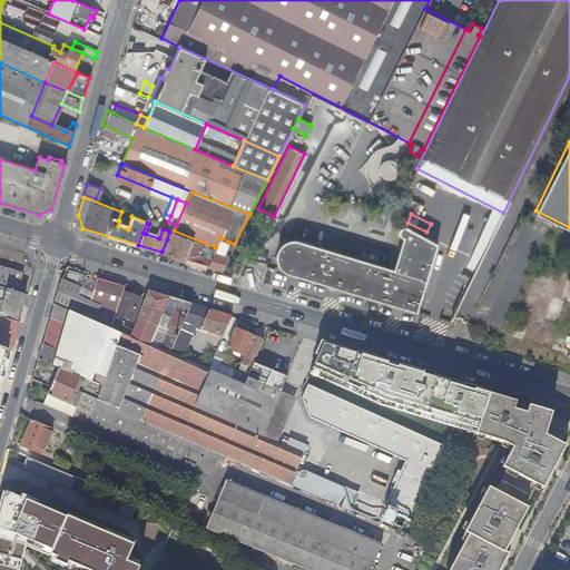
[(425,235),(426,232),(408,223),(406,225),(402,225),(399,228),(397,231),(397,233),(400,235),(402,237),(393,268),(293,238),(287,239),(282,241),(275,247),(274,253),(274,259),(276,265),(281,271),(288,273),(415,312),(436,241),(425,235)]
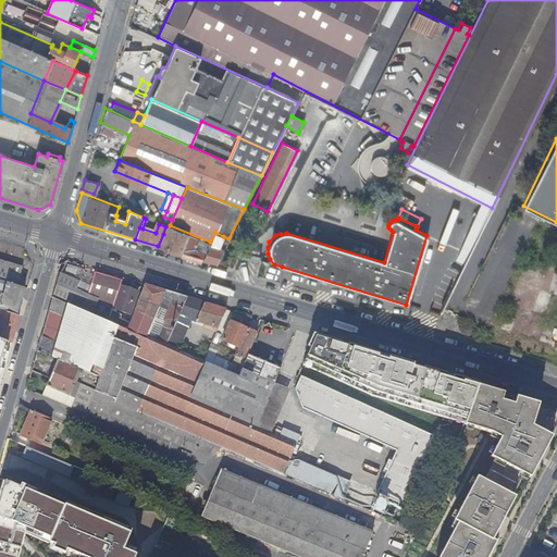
[(163,234),(158,246),(182,252),(188,236),(165,226),(163,234)]
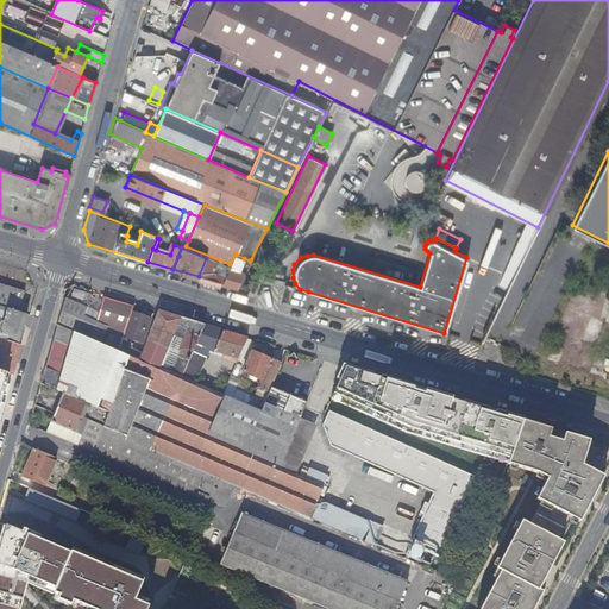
[(230,264),(240,269),(244,258),(236,253),(230,264)]
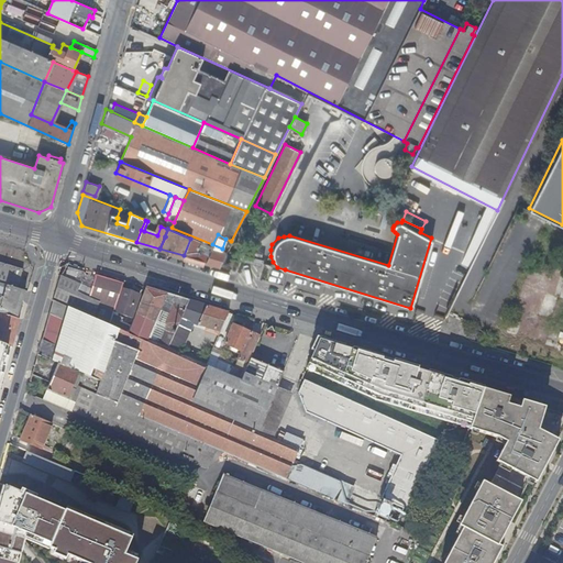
[(212,247),(190,239),(184,255),(206,263),(212,247)]
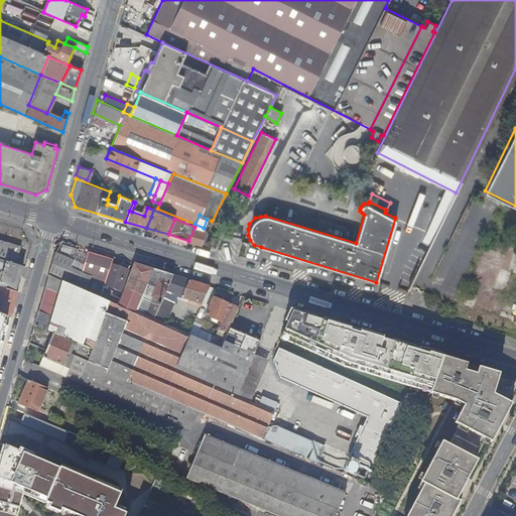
[(208,232),(195,227),(188,241),(201,244),(207,233),(208,232)]
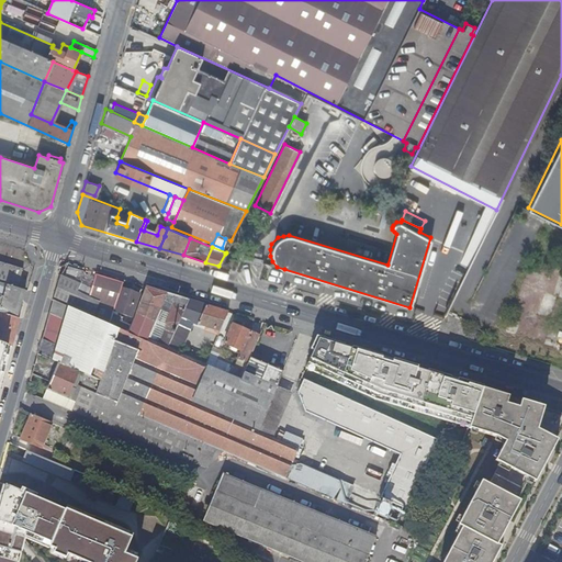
[(225,254),(218,266),(238,257),(225,254)]
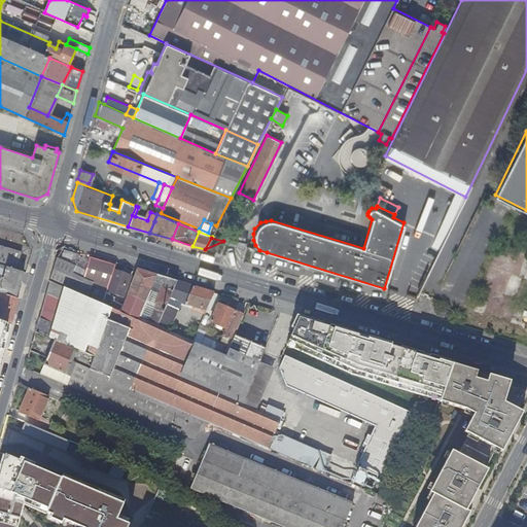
[(21,253),(0,246),(0,266),(15,271),(21,253)]
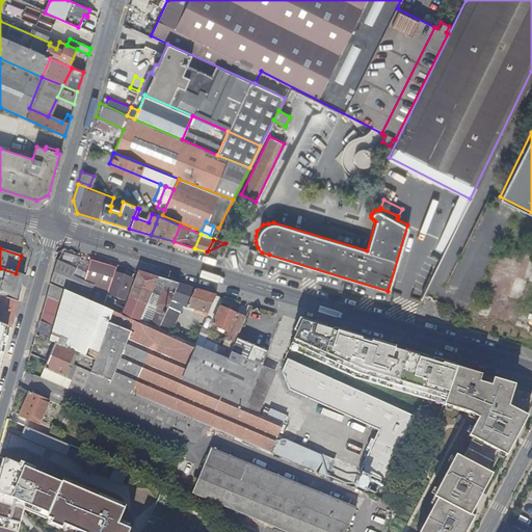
[(79,257),(64,253),(62,261),(76,265),(79,257)]
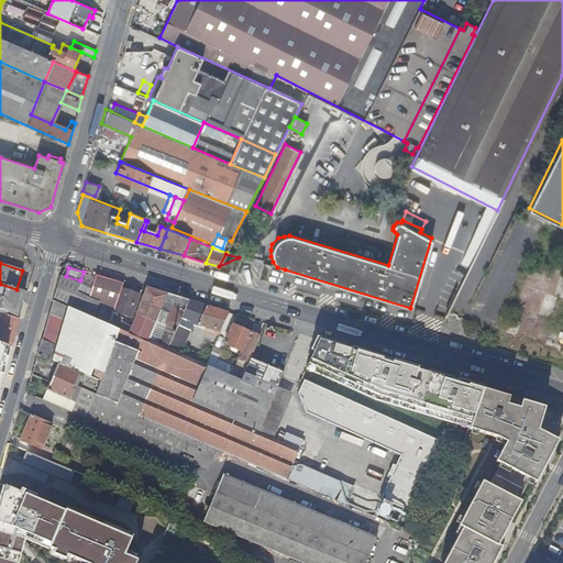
[(61,276),(53,301),(110,327),(112,317),(117,306),(120,296),(117,295),(120,284),(96,276),(90,294),(105,298),(102,306),(105,307),(105,310),(97,308),(98,304),(76,294),(79,285),(61,276)]
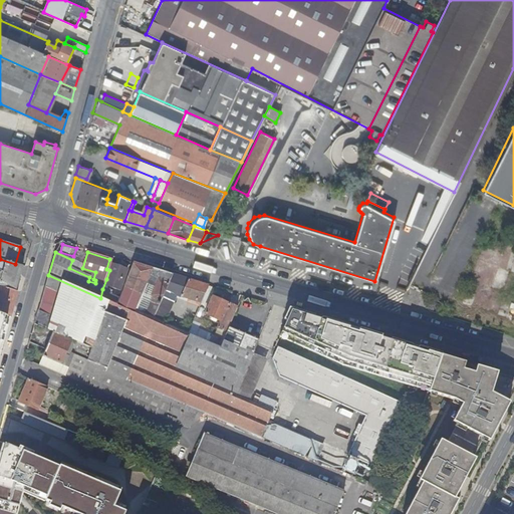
[(0,286),(15,291),(22,266),(15,264),(0,259),(0,286)]
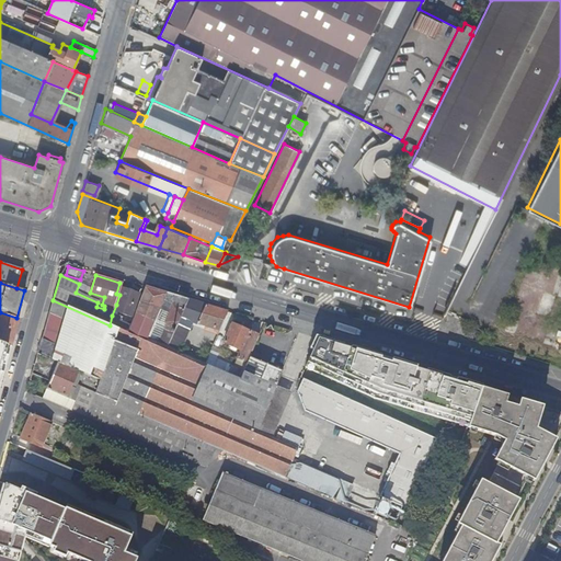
[(53,300),(37,354),(57,363),(100,380),(94,396),(116,404),(141,340),(146,342),(148,339),(160,308),(167,294),(145,287),(138,306),(136,312),(128,333),(121,330),(110,325),(53,300)]
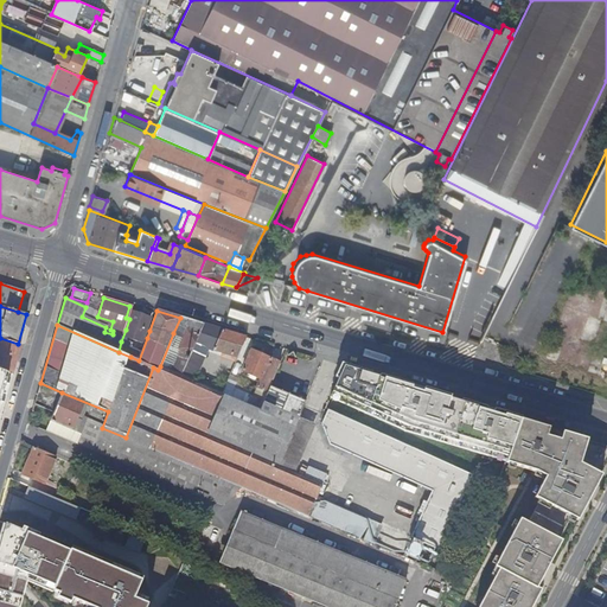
[(151,319),(132,312),(129,319),(126,330),(147,338),(149,331),(147,330),(151,319)]
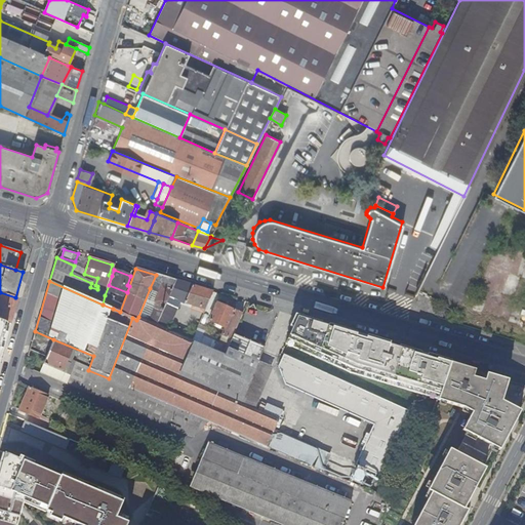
[(148,320),(138,317),(136,320),(132,318),(109,378),(128,388),(157,324),(176,281),(175,281),(156,275),(150,288),(158,291),(154,300),(154,306),(148,320)]
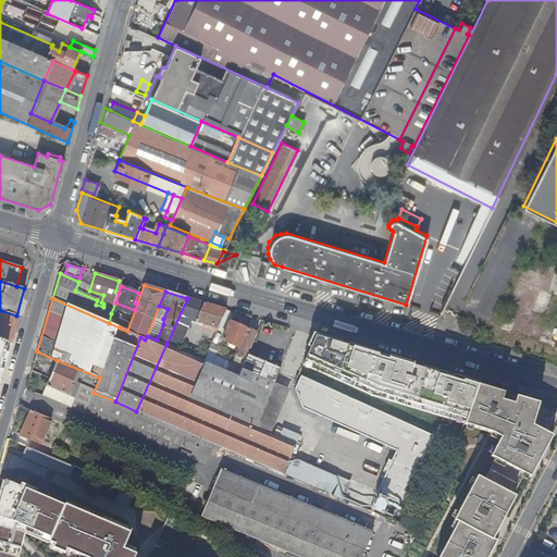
[(225,310),(187,298),(166,344),(203,361),(207,354),(199,350),(196,348),(197,347),(192,344),(190,346),(184,343),(185,339),(185,330),(189,319),(195,321),(194,325),(198,326),(199,323),(202,324),(201,327),(206,329),(206,330),(208,331),(209,330),(214,331),(215,327),(218,329),(225,310)]
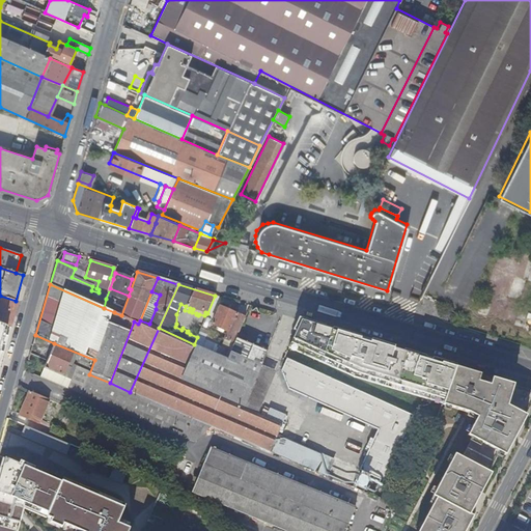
[(116,307),(114,312),(121,315),(129,296),(110,288),(106,299),(115,302),(114,306),(116,307)]
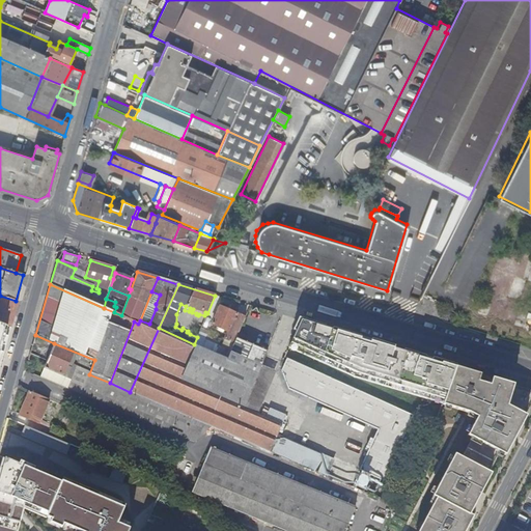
[(160,295),(151,291),(140,320),(149,324),(156,309),(156,304),(160,295)]
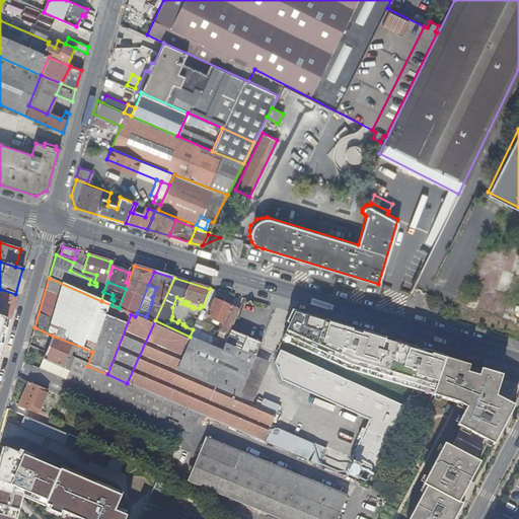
[(11,320),(17,295),(15,294),(0,289),(0,316),(7,319),(9,319),(11,320)]
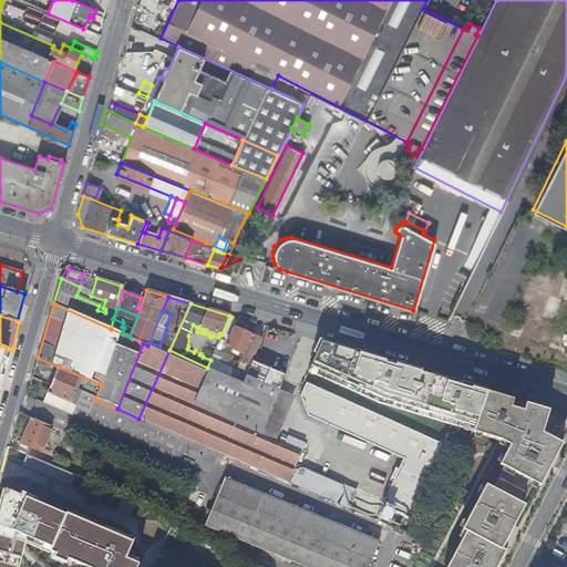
[(123,322),(113,319),(111,329),(122,333),(124,328),(122,327),(123,322)]
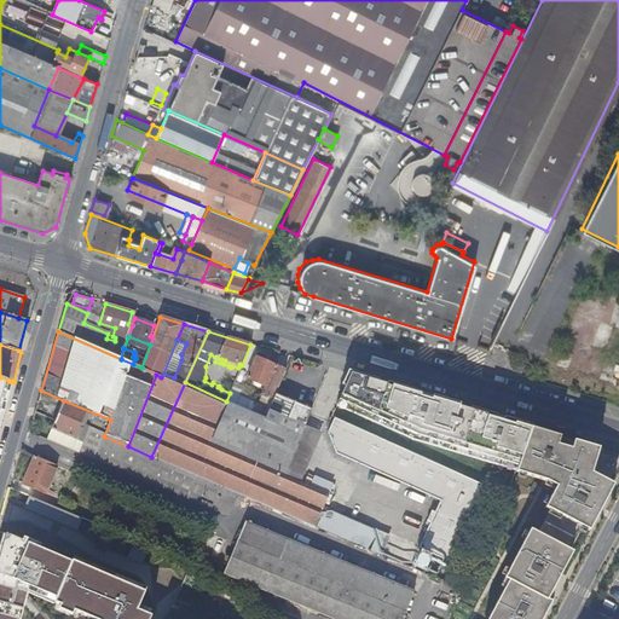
[(261,394),(273,400),(276,394),(285,371),(256,358),(247,379),(265,387),(261,394)]
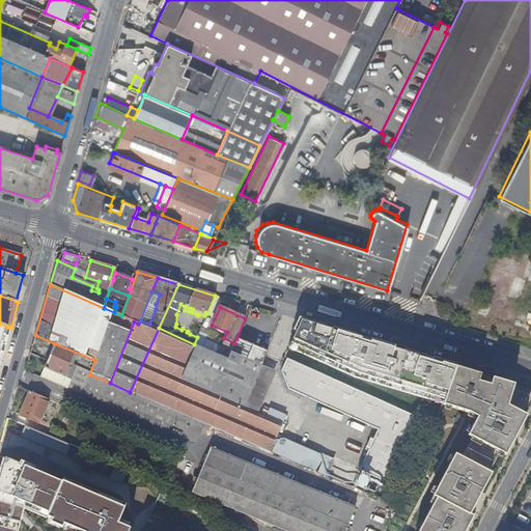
[(442,404),(453,367),(300,320),(288,346),(353,375),(442,404)]
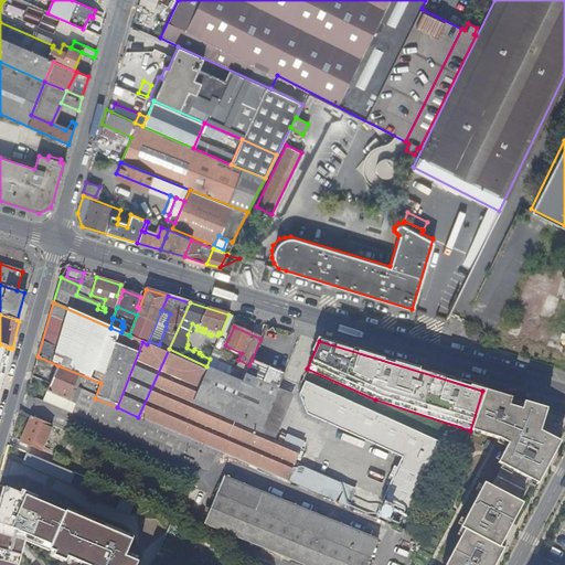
[(8,348),(0,344),(0,383),(10,348),(8,348)]
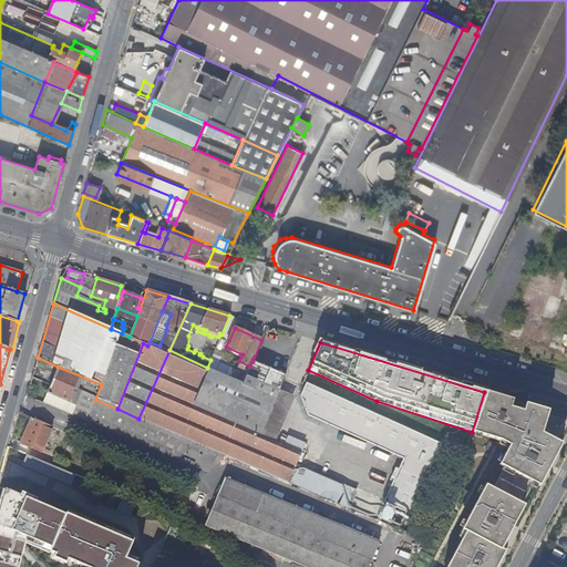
[(203,357),(210,360),(216,349),(208,346),(203,357)]
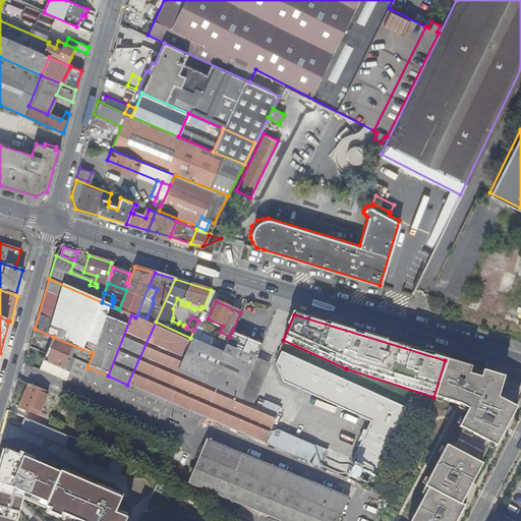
[(156,322),(127,385),(188,411),(208,419),(215,422),(264,443),(264,442),(272,426),(277,415),(261,408),(255,406),(247,402),(239,399),(188,378),(194,364),(189,362),(192,355),(189,354),(185,360),(183,359),(193,339),(190,338),(156,322)]
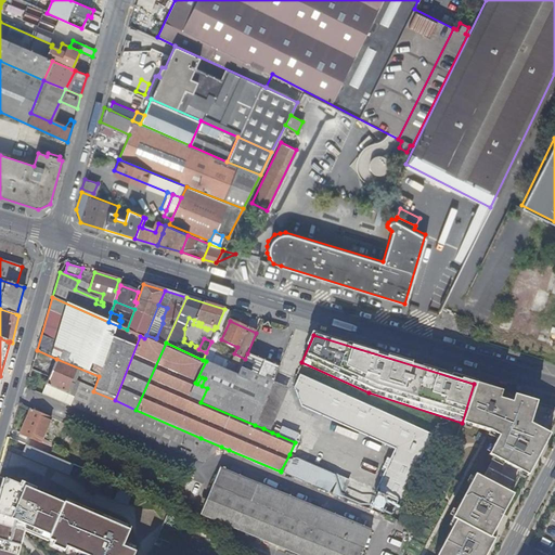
[(256,358),(247,353),(245,359),(240,371),(237,375),(270,389),(273,382),(279,368),(256,358)]
